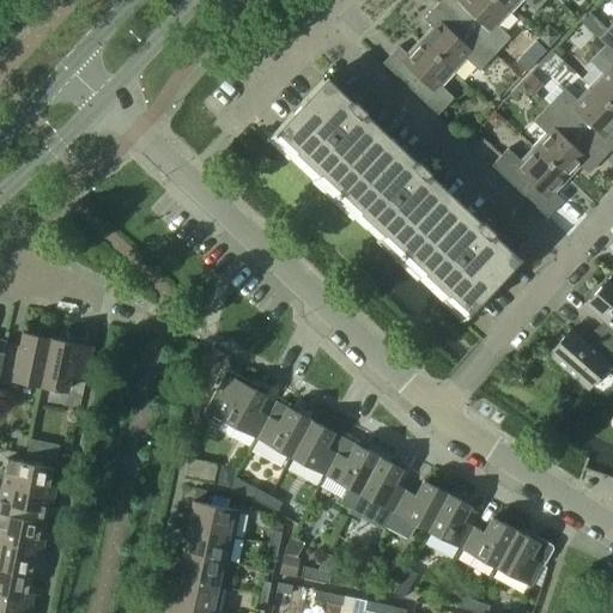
[(439,0),(439,1),(495,54),(507,40),(493,28),(509,11),(497,0),(439,0)]
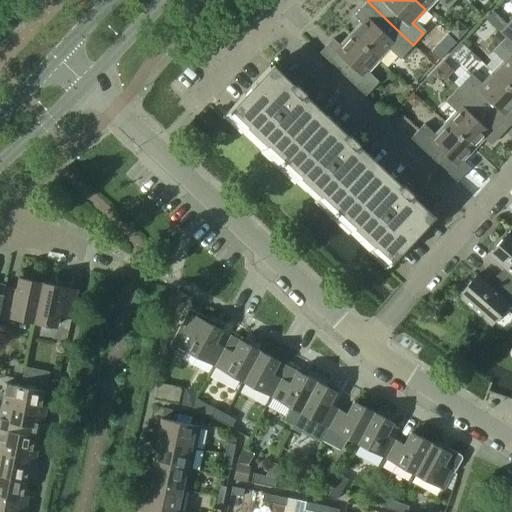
[(442,0),(449,6),(454,0),(415,0),(425,9),(433,0),(442,0)]
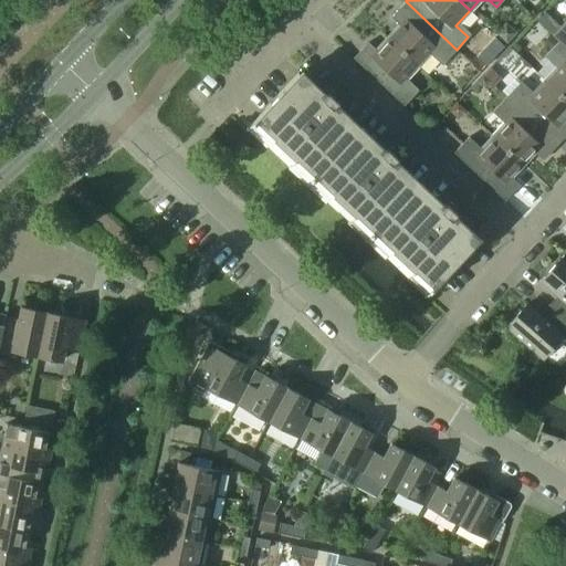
[(444,62),(457,50),(406,1),(391,17),(399,24),(387,37),(418,65),(432,51),(444,62)]
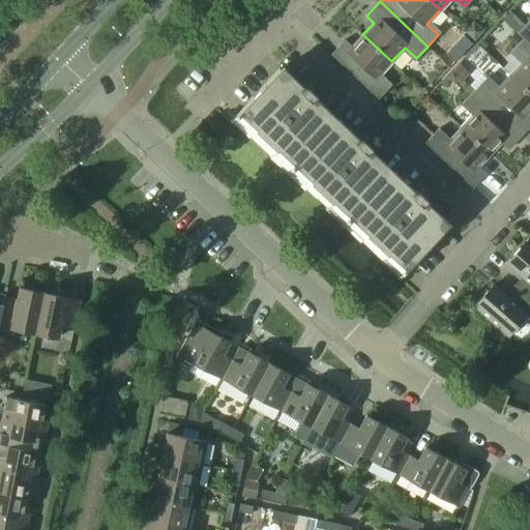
[(529,45),(529,22),(528,21),(517,33),(522,38),(523,38),(529,45)]
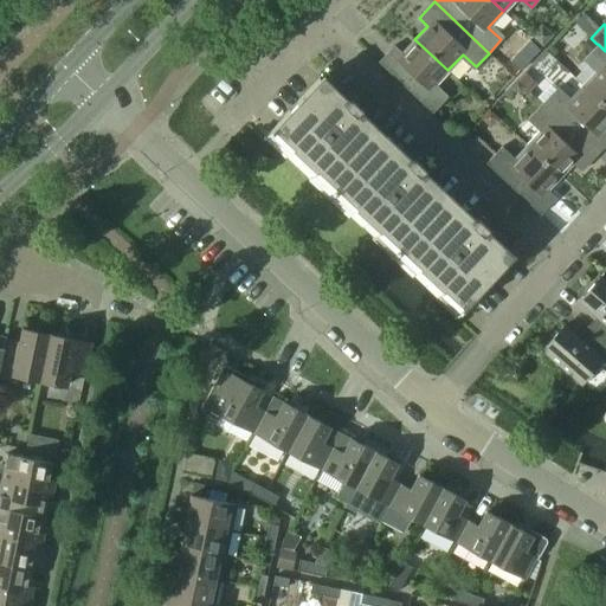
[(447,70),(414,39),(403,53),(393,45),(378,62),(432,113),(445,98),(432,86),(447,70)]
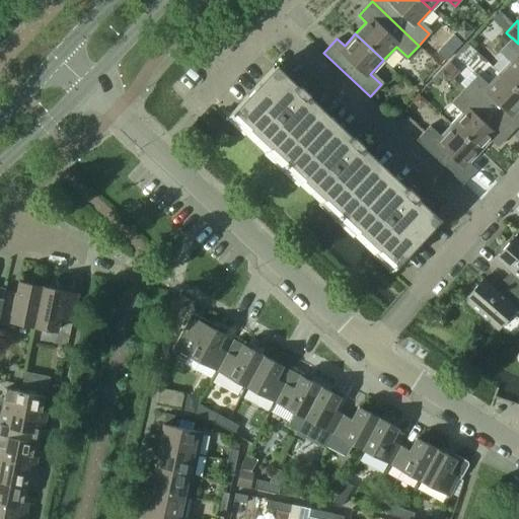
[(499,73),(518,91),(518,44),(512,38),(511,38),(501,49),(512,60),(499,73)]
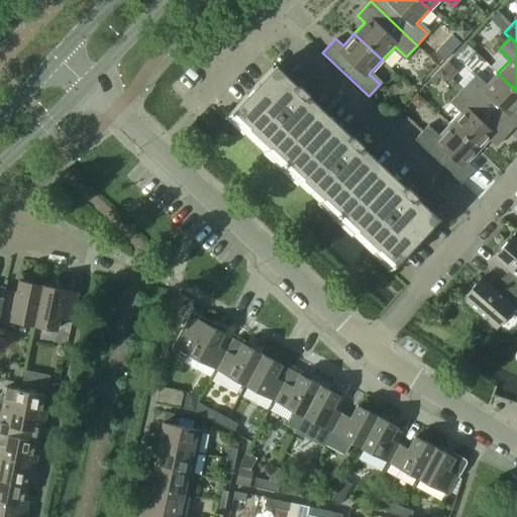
[(281,167),(327,119),(304,97),(308,93),(299,84),(295,88),(272,67),(227,114),(244,131),(243,131),(265,151),(265,150),(281,167)]
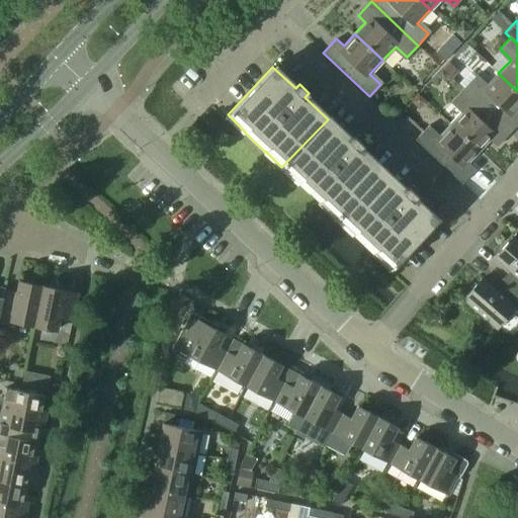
[(517,107),(517,91),(498,73),(486,87),(473,76),(463,88),(510,132),(517,122),(517,113),(515,111),(517,107)]
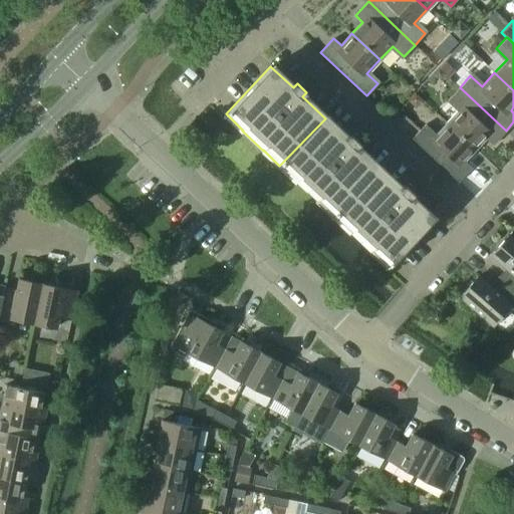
[(447,123),(475,150),(485,138),(493,145),(506,131),(460,87),(449,99),(460,109),(447,123)]
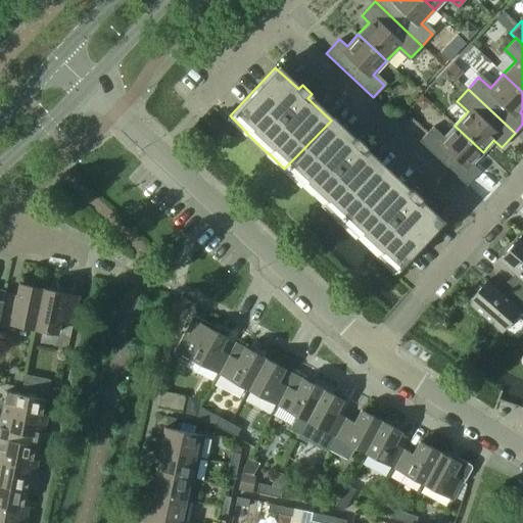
[(331,121),(284,169),(301,184),(300,185),(321,205),(322,204),(338,221),(385,171),(363,149),(367,145),(358,136),(353,141),(331,121)]
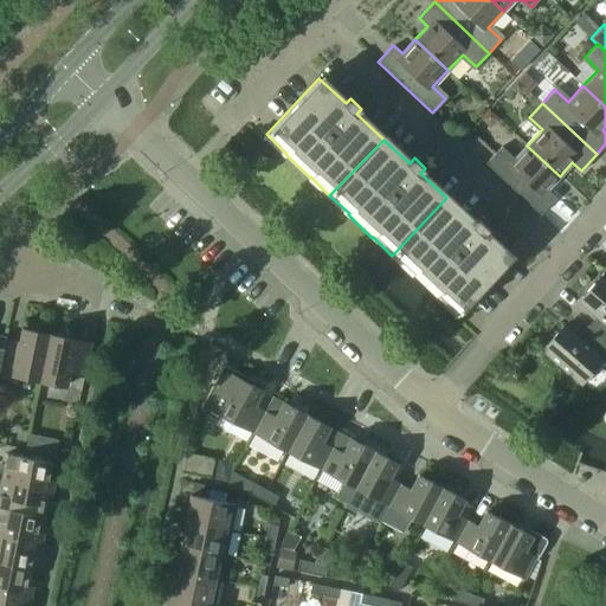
[(560,176),(527,146),(513,161),(498,149),(485,163),(540,214),(556,198),(547,189),(560,176)]
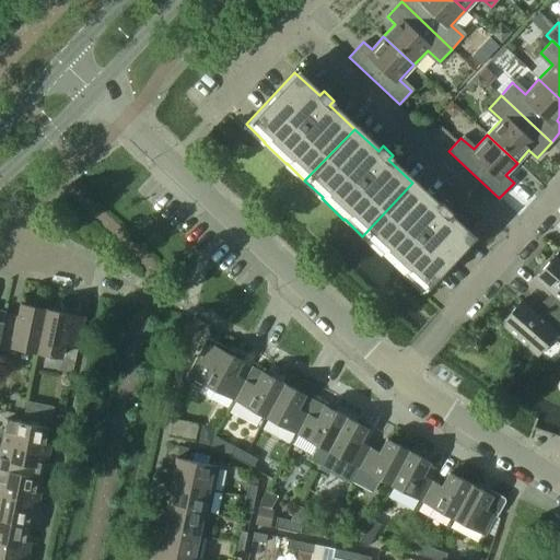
[(436,206),(412,183),(362,236),(381,254),(380,254),(401,276),(404,273),(422,291),(471,238),(447,216),(452,210),(441,201),(436,206)]
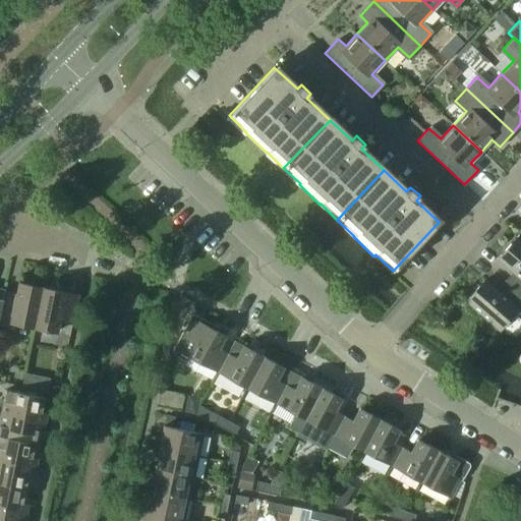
[(520,294),(520,241),(516,237),(497,258),(512,272),(504,281),(512,287),(520,294)]
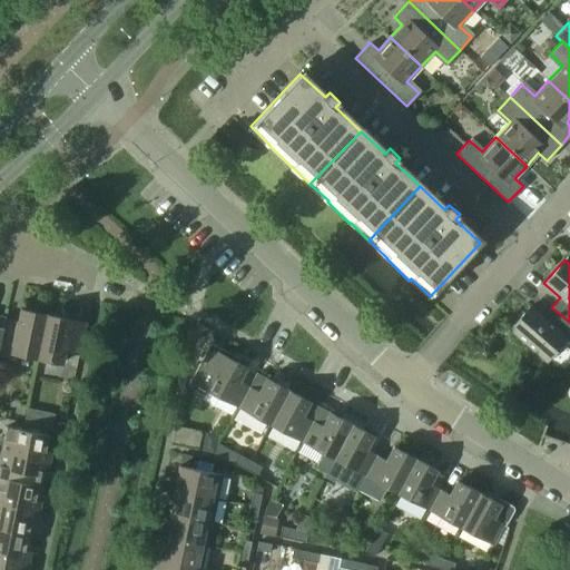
[(569,322),(560,314),(551,324),(530,305),(510,328),(546,361),(564,338),(569,342),(569,322)]
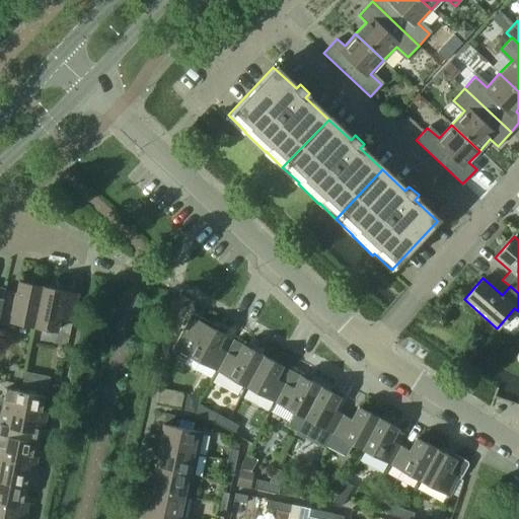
[(0,307),(0,323),(10,326),(11,320),(33,325),(42,286),(18,281),(16,293),(3,290),(0,307)]
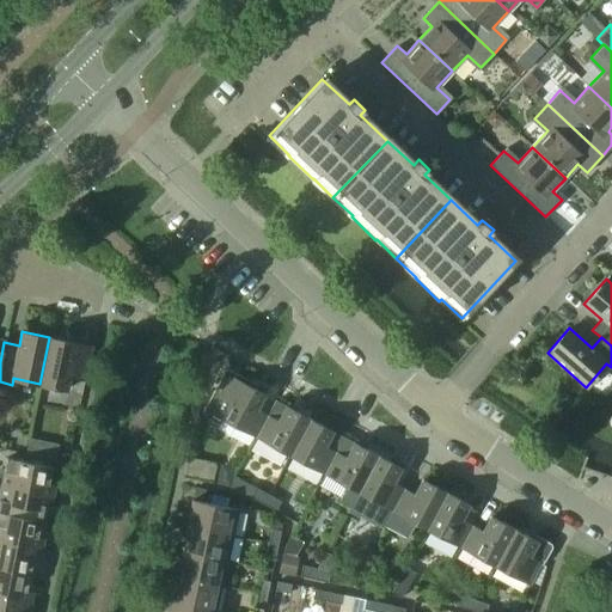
[(49,337),(40,384),(67,390),(69,374),(85,378),(92,346),(49,337)]
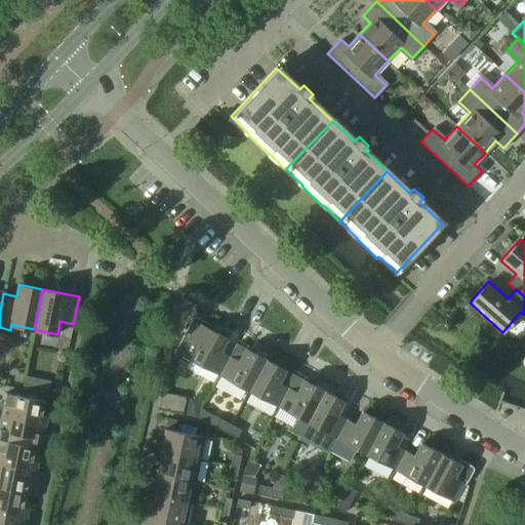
[(218,374),(229,356),(219,351),(227,338),(218,333),(219,330),(197,318),(194,317),(192,319),(174,352),(174,355),(175,357),(188,363),(190,359),(218,374)]
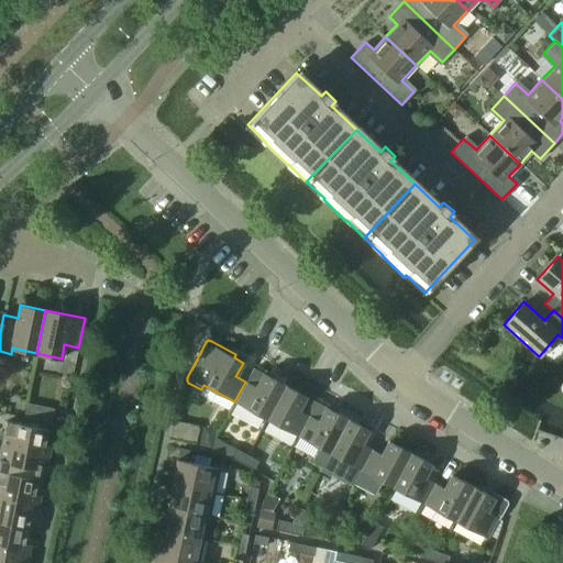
[(245,382),(234,401),(266,419),(285,385),(263,373),(255,387),(245,382)]
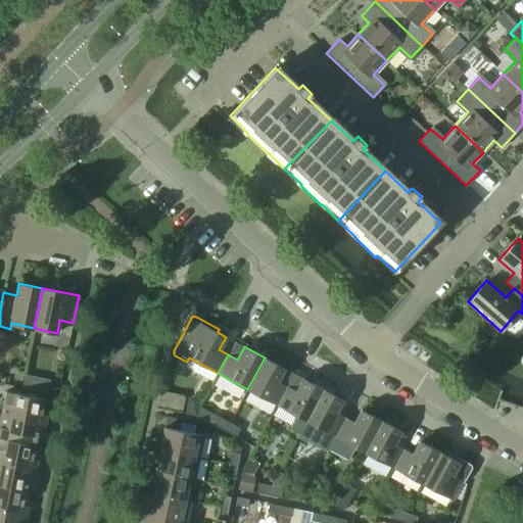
[(247,389),(277,405),(293,373),(284,368),(265,358),(247,389)]
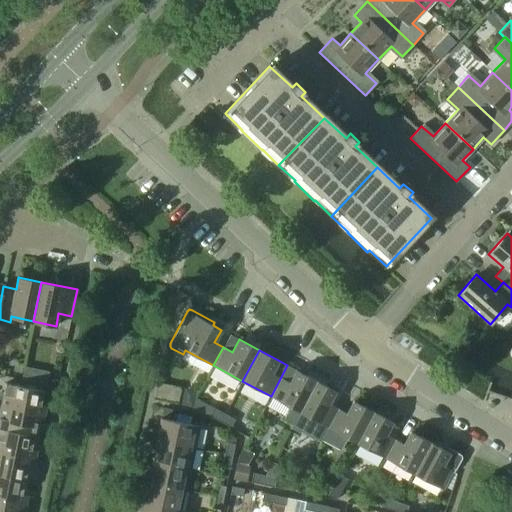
[(271,396),(290,406),(284,419),(292,424),(316,381),(296,370),(287,365),(271,396)]
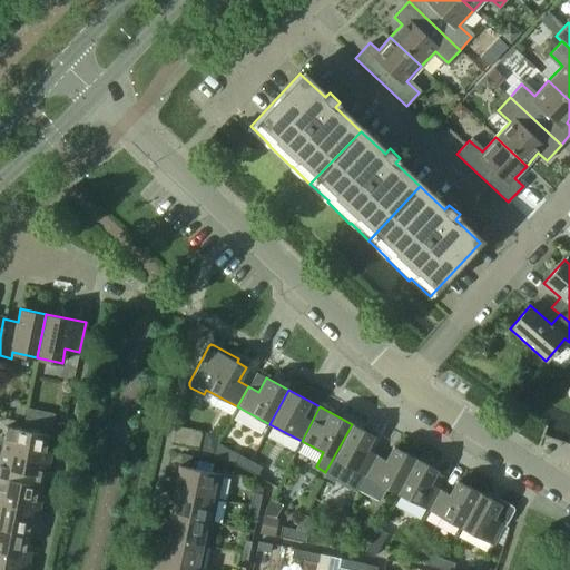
[(356,492),(357,489),(375,455),(366,450),(373,435),(352,424),(325,472),(324,474),(356,492)]
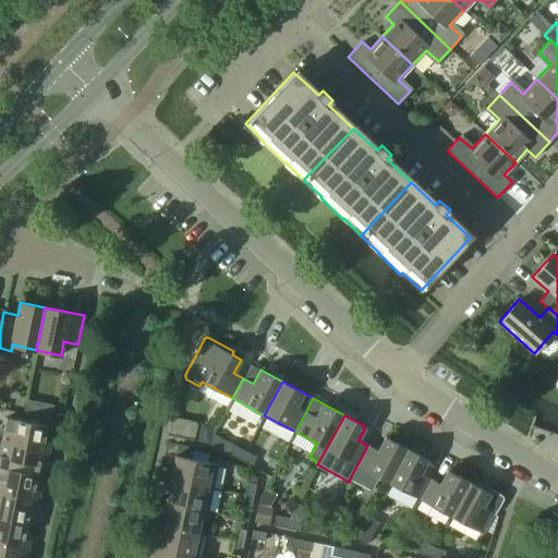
[(1,443),(48,451),(50,441),(45,440),(47,425),(7,417),(1,443)]
